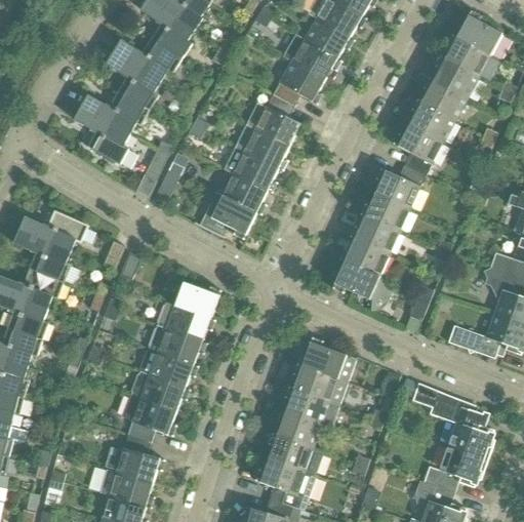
[(160,23),(151,37),(182,57),(192,42),(187,39),(194,29),(152,0),(146,0),(139,8),(160,23)]
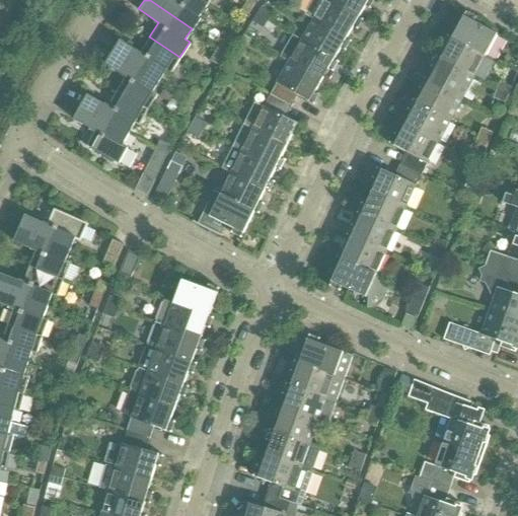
[(150,0),(192,28),(200,17),(198,16),(207,2),(204,0),(150,0)]
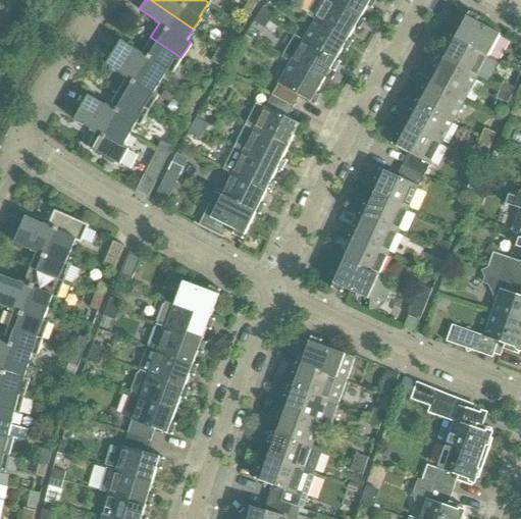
[(256,1),(254,0),(245,0),(241,8),(249,13),(256,1)]
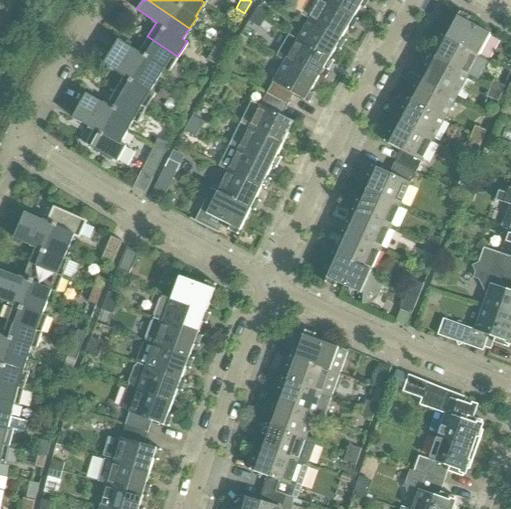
[(306,0),(300,12),(308,17),(340,36),(341,35),(347,25),(351,27),(357,17),(353,15),(352,15),(326,0),(306,0)]
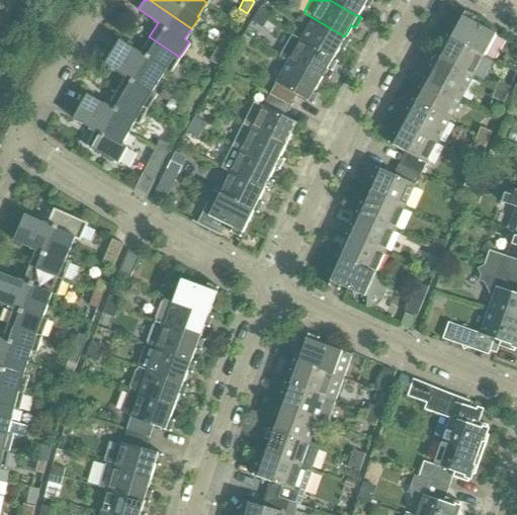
[(330,0),(356,15),(357,15),(363,4),(367,6),(370,0),(330,0)]
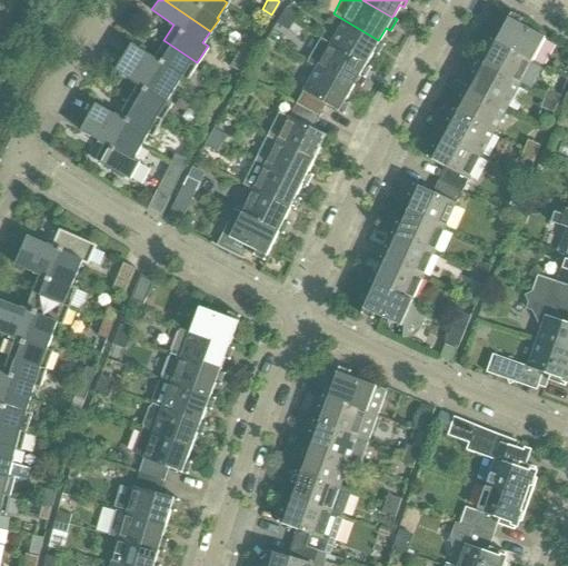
[(286,5),(280,12),(292,20),(297,12),(286,5)]
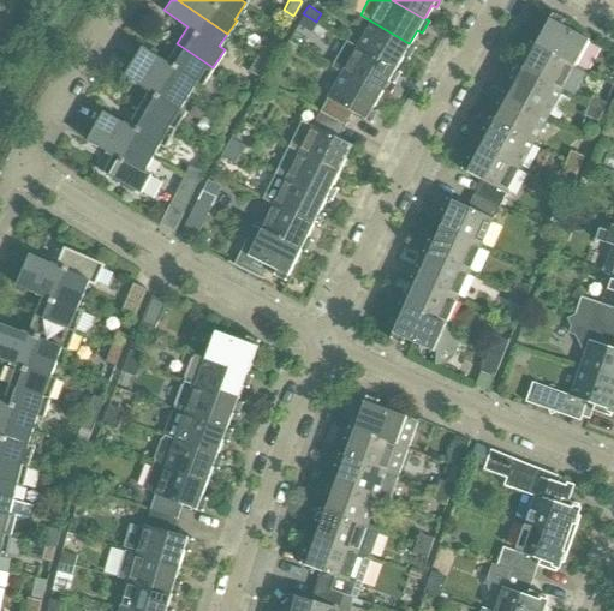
[(550,11),(534,41),(534,43),(573,64),(588,37),(560,23),(564,17),(550,11)]
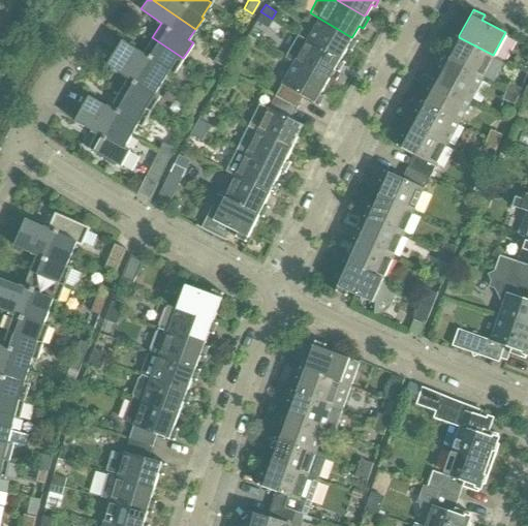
[(272,19),(260,11),(255,19),(267,26),(272,19)]
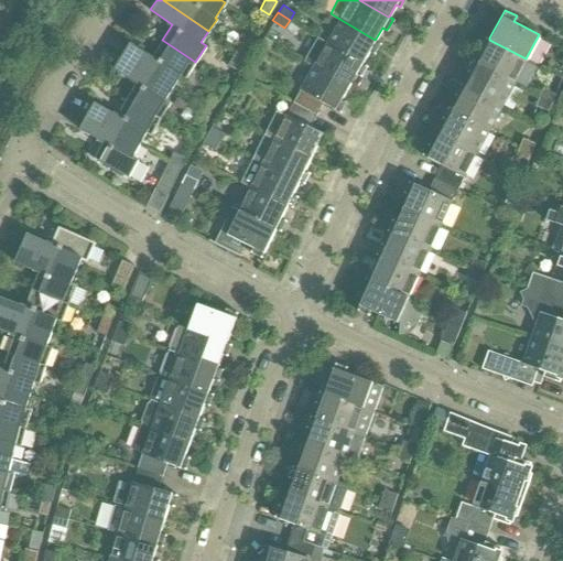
[(339,19),(326,41),(361,62),(363,62),(369,50),(374,53),(380,42),(376,39),(375,40),(339,19)]
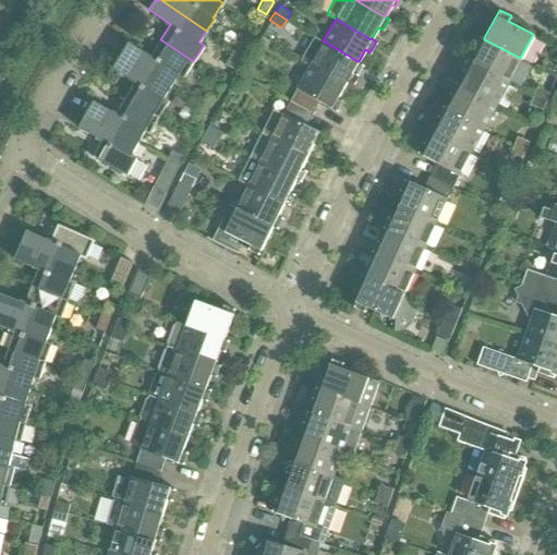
[(300,58),(310,63),(344,84),(352,72),(356,75),(363,63),(359,61),(358,61),(323,40),(313,35),(300,58)]
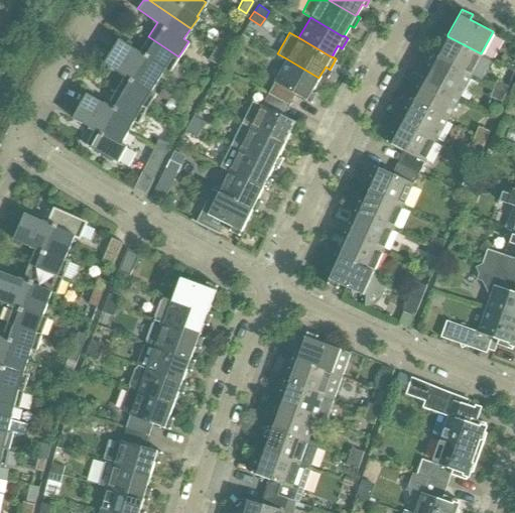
[(442,45),(436,55),(435,56),(470,75),(481,53),(447,36),(447,34),(443,32),(437,42),(442,45)]
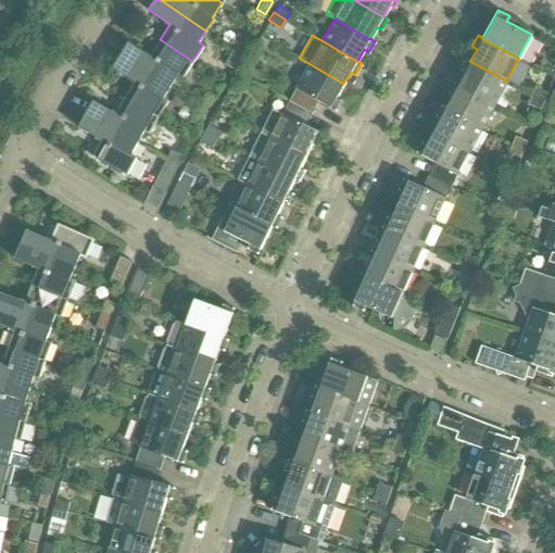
[(239,36),(231,49),(239,54),(248,41),(239,36)]
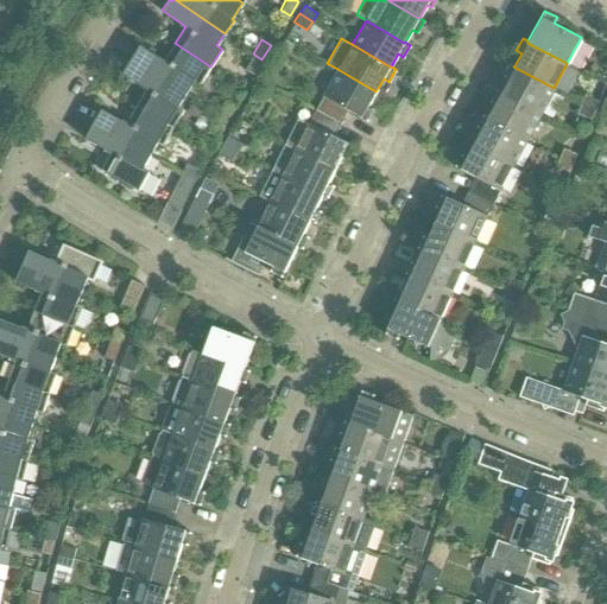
[(288,52),(293,43),(286,39),(280,48),(288,52)]
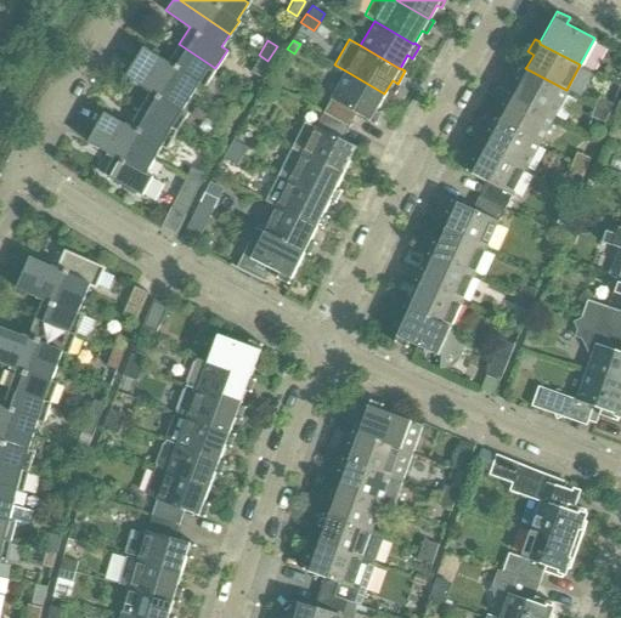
[(142,46),(134,60),(190,95),(198,83),(203,86),(215,68),(179,44),(168,61),(142,46)]
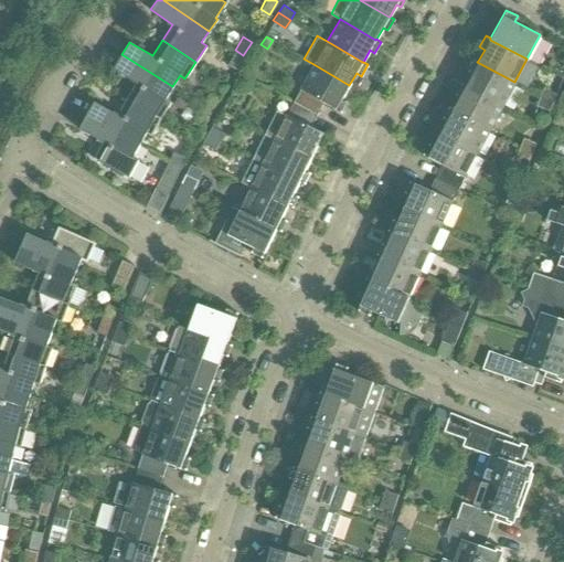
[(243,55),(235,50),(226,63),(235,69),(243,55)]
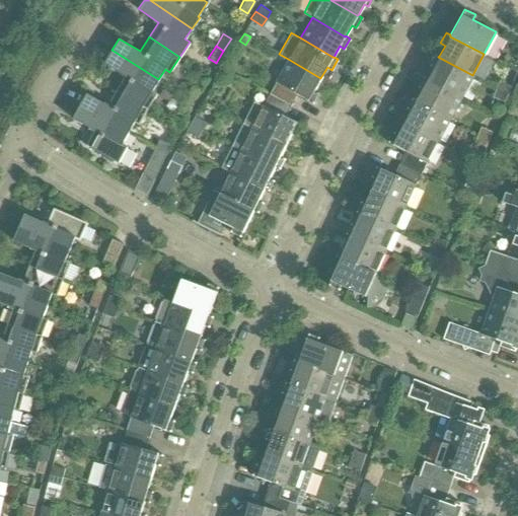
[(125,75),(116,89),(147,108),(156,93),(152,90),(158,79),(112,50),(104,62),(125,75)]
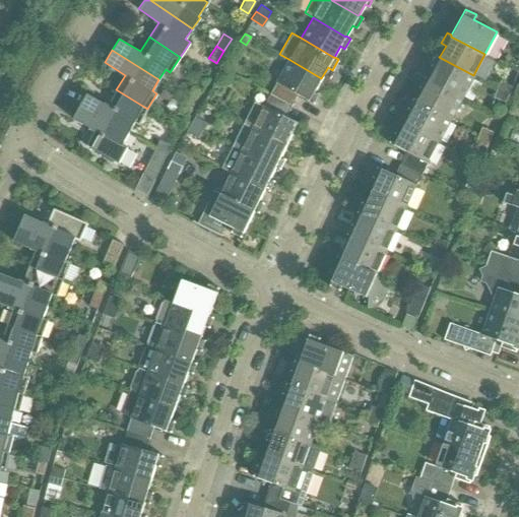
[(434,67),(429,78),(428,79),(461,98),(473,75),(439,57),(440,56),(436,54),(430,65),(434,67)]
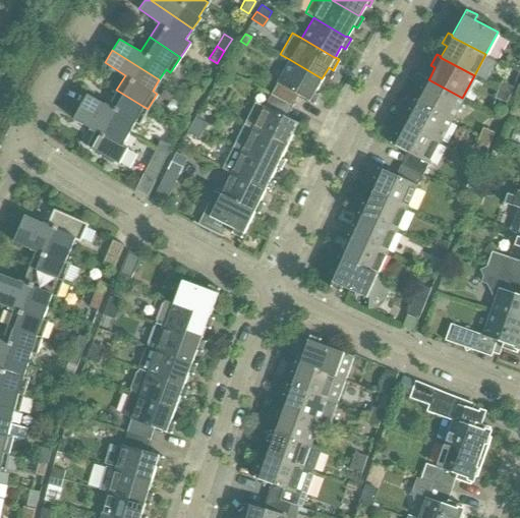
[(506,65),(518,70),(519,65),(519,61),(510,57),(506,65)]
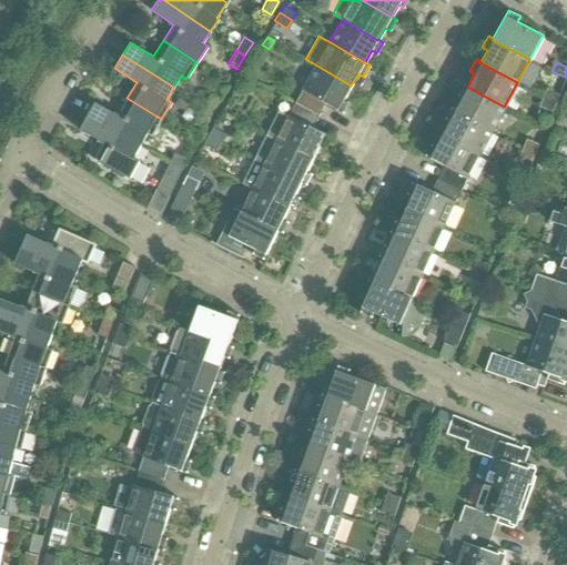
[(301,88),(294,101),(317,114),(324,102),(342,112),(348,101),(344,99),(351,86),(315,64),(301,88)]
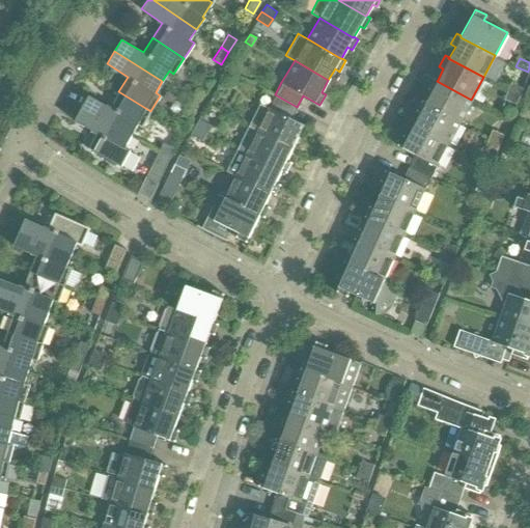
[(431,90),(425,102),(425,103),(459,121),(471,100),(437,81),(438,80),(433,77),(427,88),(431,90)]
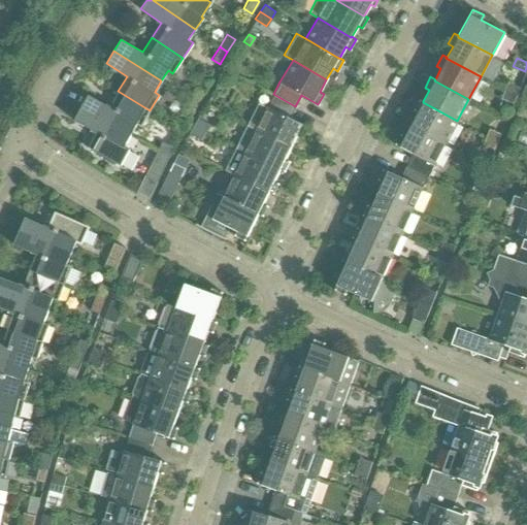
[(506,81),(503,89),(516,94),(519,86),(506,81)]
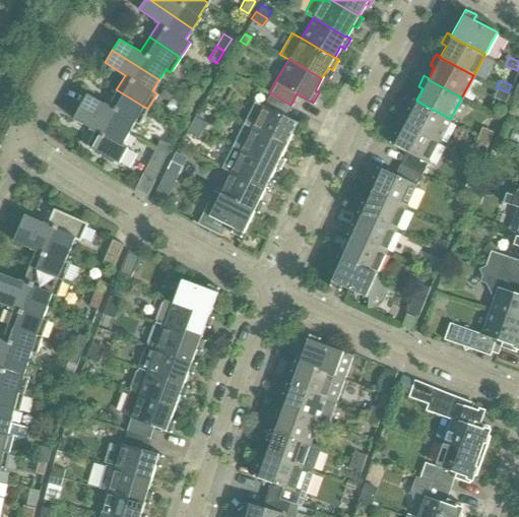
[(193,85),(186,98),(194,102),(201,89),(193,85)]
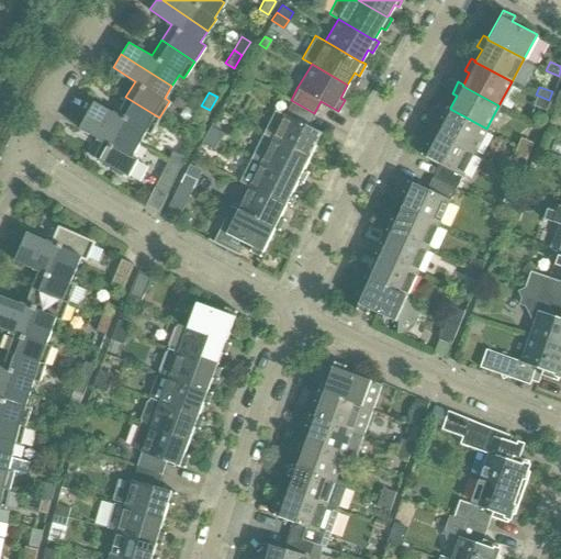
[(549,100),(536,94),(533,103),(546,109),(549,100)]
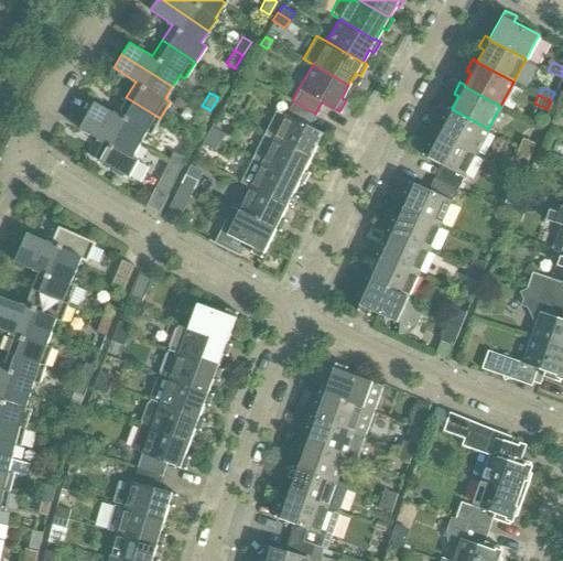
[(94,100),(86,114),(139,143),(145,131),(151,135),(160,118),(126,97),(117,114),(94,100)]
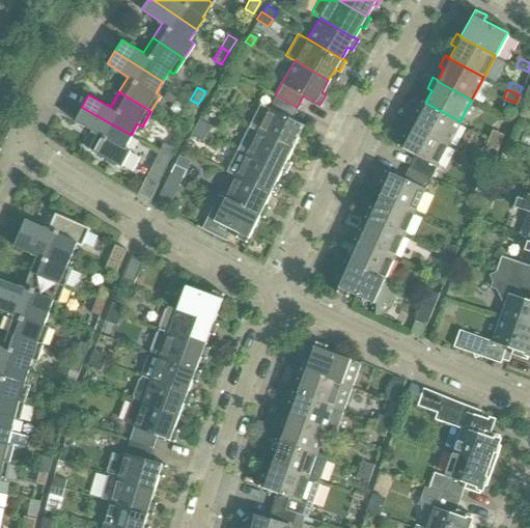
[(259,102),(248,126),(293,147),(298,135),(303,137),(308,127),(304,123),(290,118),(297,107),(275,94),(269,107),(259,102)]
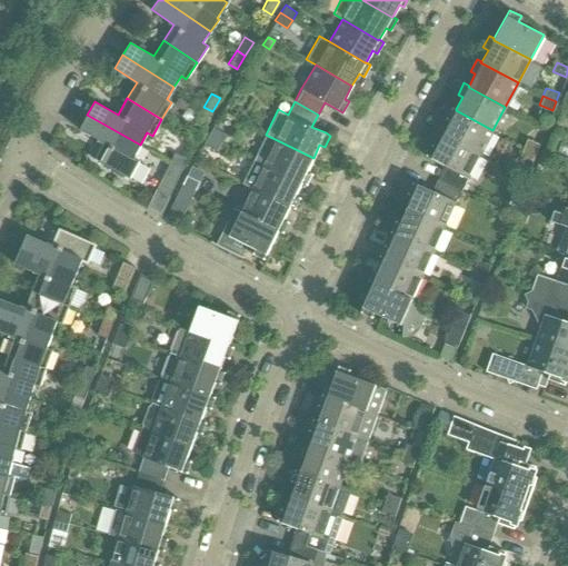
[(212,111),(203,107),(197,120),(205,125),(212,111)]
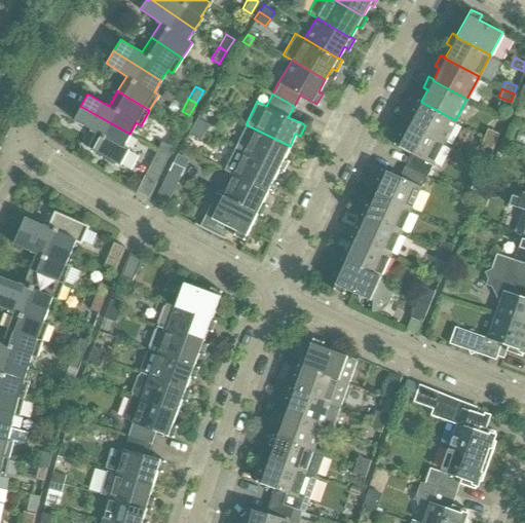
[(416,111),(409,123),(443,142),(455,120),(421,102),(421,101),(417,99),(411,109),(416,111)]
